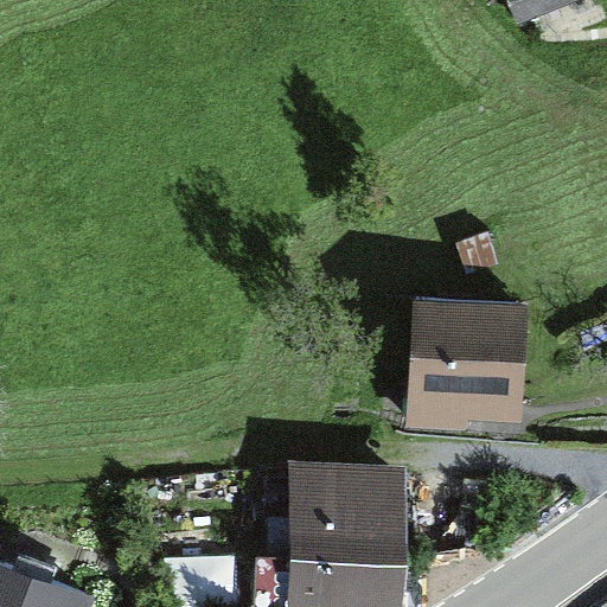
[(573,0),(509,0),(518,23),(573,0)]
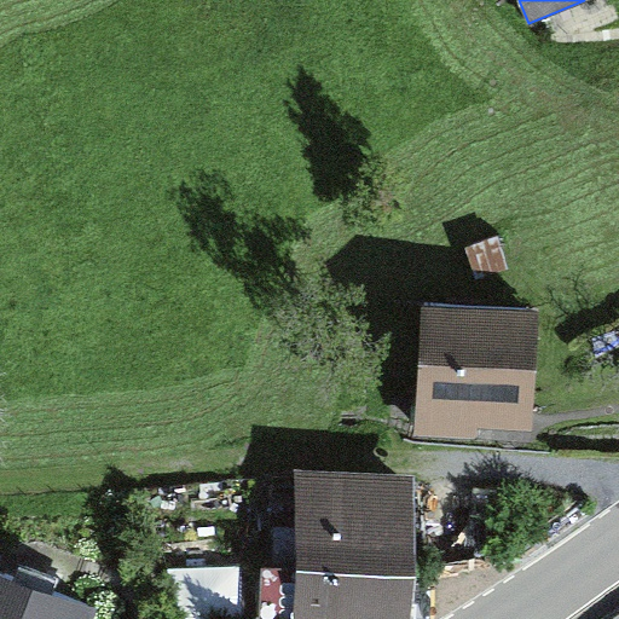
[(498,241),(467,253),(479,282),(509,270),(498,241)]
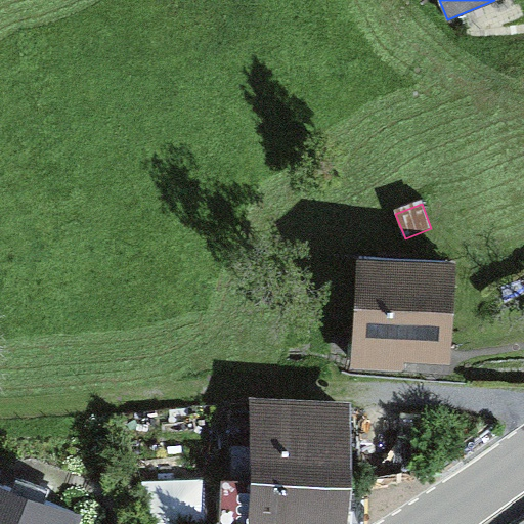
[(456,263),(357,258),(351,370),(405,374),(406,362),(450,365),(456,263)]
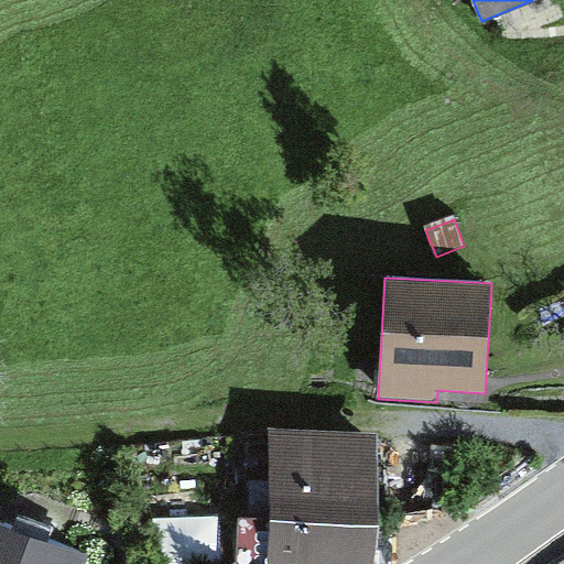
[(269,500),(376,505),(379,435),(272,431),(270,485),(250,484),(249,499),(269,500)]
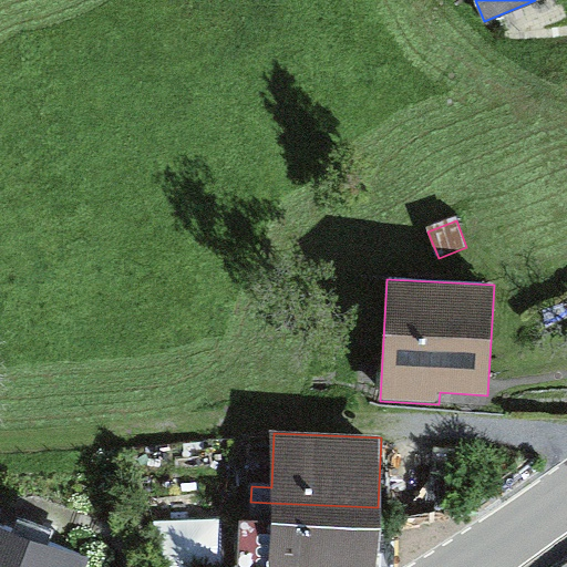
[(374,566),(378,507),(270,503),(269,524),(241,523),(239,566),(374,566)]
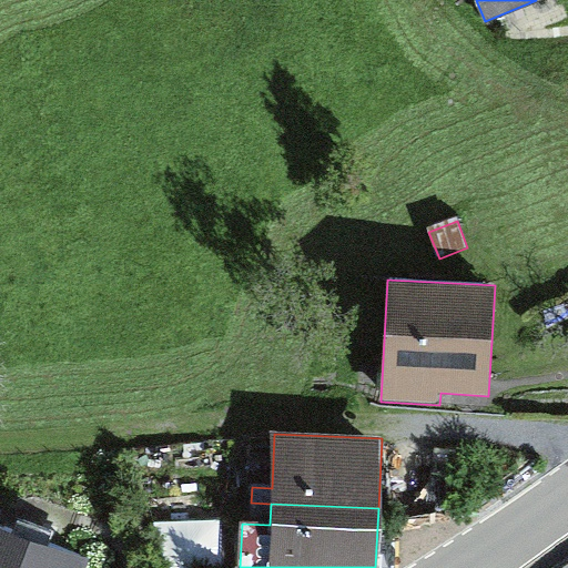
[(0,529),(0,567),(85,567),(89,564),(0,529)]
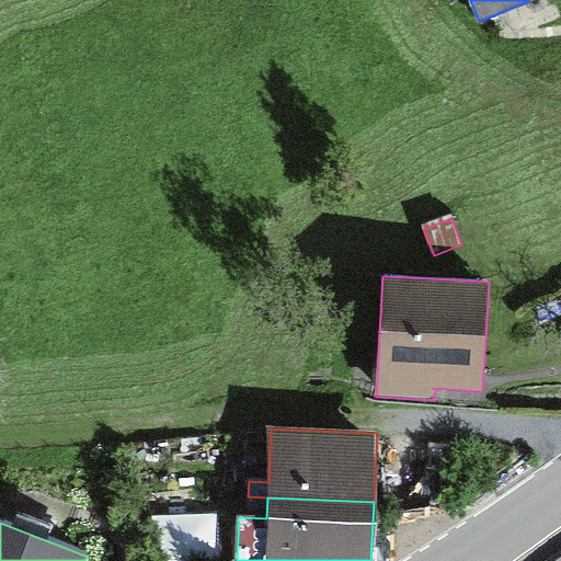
All buildings are outlined.
